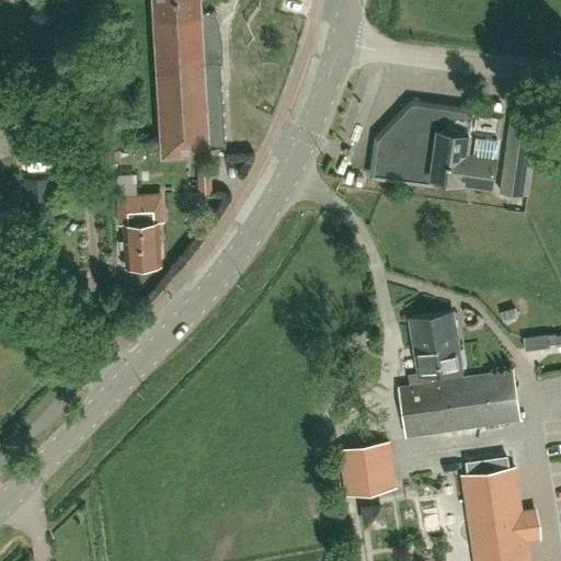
[(208,152),(204,63),(221,61),(221,67),(222,67),(224,47),(220,27),(215,9),(213,10),(214,12),(201,13),(199,0),(153,0),(162,155),(208,152)]
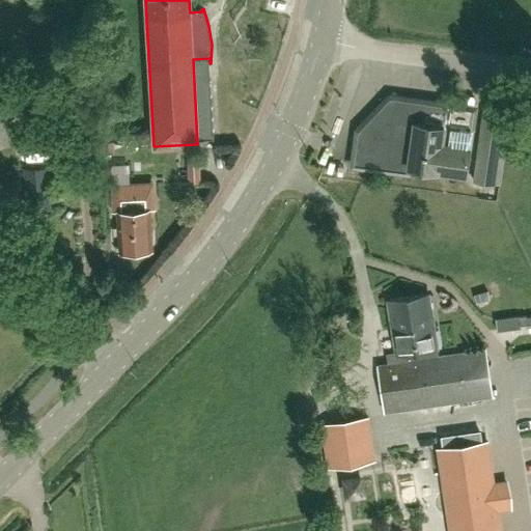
[(0,66),(0,81),(4,81),(3,76),(11,75),(10,65),(0,66)]
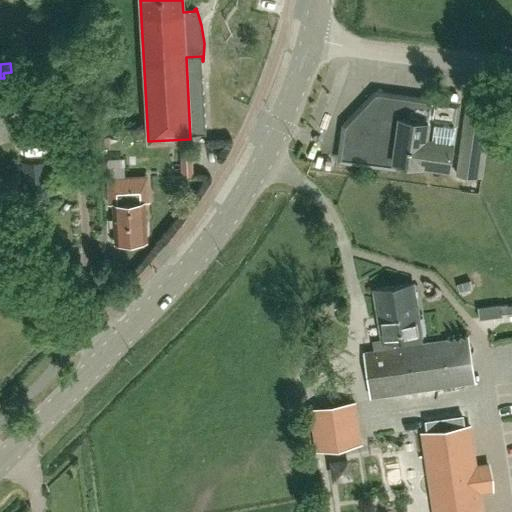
[(0,137),(15,137),(14,114),(13,93),(0,93),(0,137)]
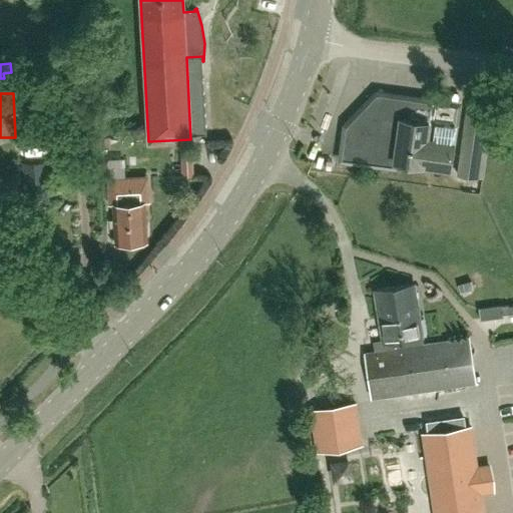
[(455,125),(428,122),(431,102),(377,94),(346,126),(341,159),(393,166),(394,161),(422,165),(422,164),(449,168),(455,125)]
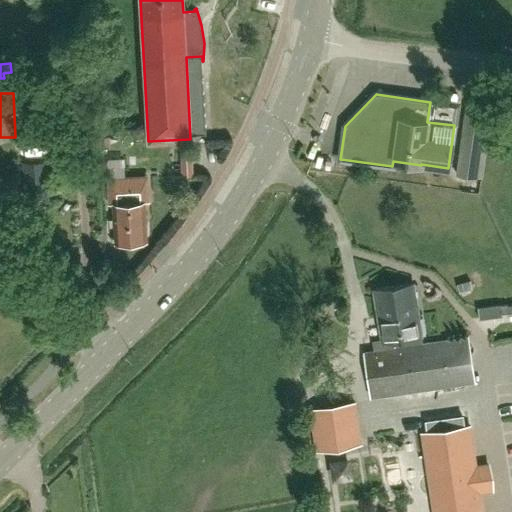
[(485,110),(465,107),(455,175),(482,179),(488,138),(482,137),(485,110)]
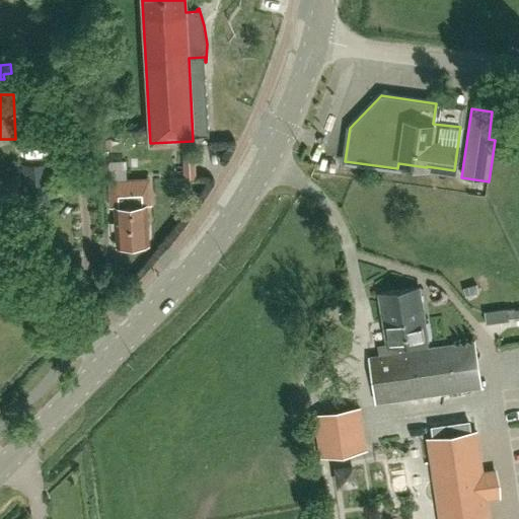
[(24,205),(50,204),(48,163),(23,165),(24,205)]
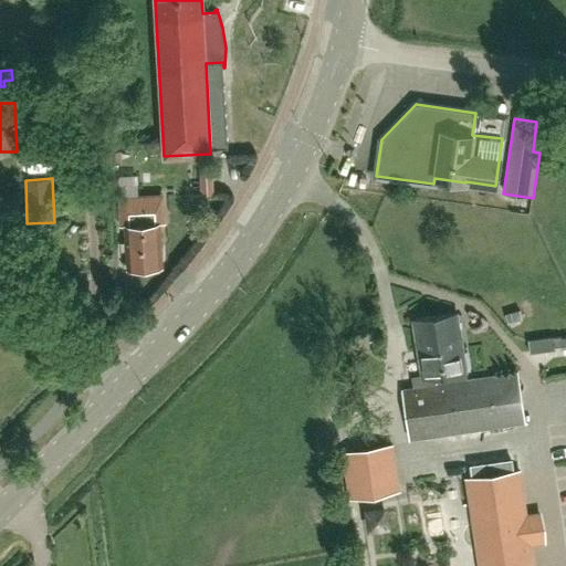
[(147,265),(165,264),(161,220),(166,220),(164,194),(117,197),(119,224),(126,224),(127,241),(123,242),(123,249),(127,249),(128,266),(133,266),(137,268),(143,268),(147,265)]
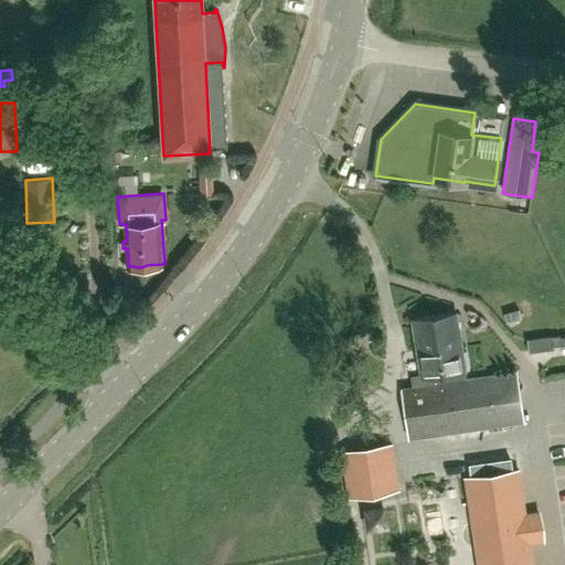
[(515,372),(466,379),(465,369),(468,368),(466,352),(461,352),(456,313),(414,319),(422,375),(412,376),(413,386),(402,388),(408,438),(523,422),(515,372)]
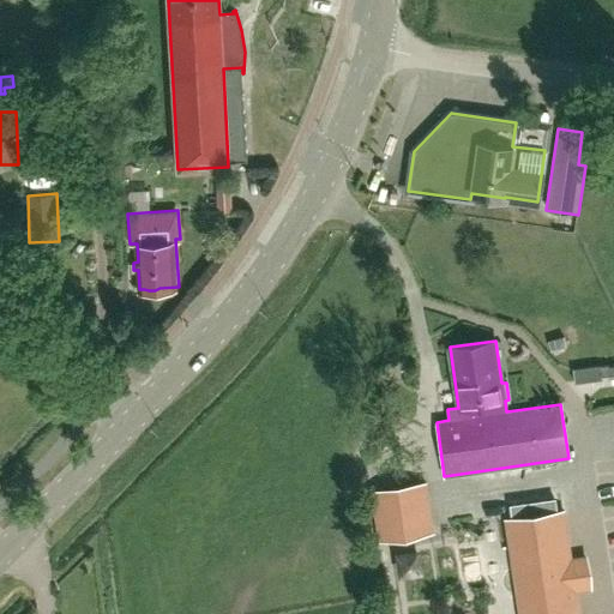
[(602,379),(601,367),(601,366),(572,369),(575,383),(602,379)]
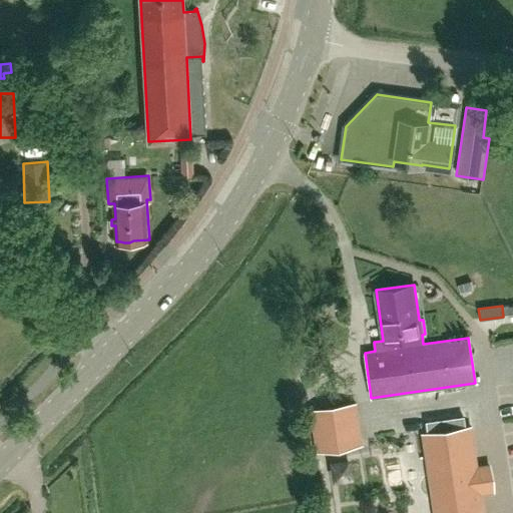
[(356,405),(327,409),(310,411),(315,452),(362,446),(362,442),(356,405)]
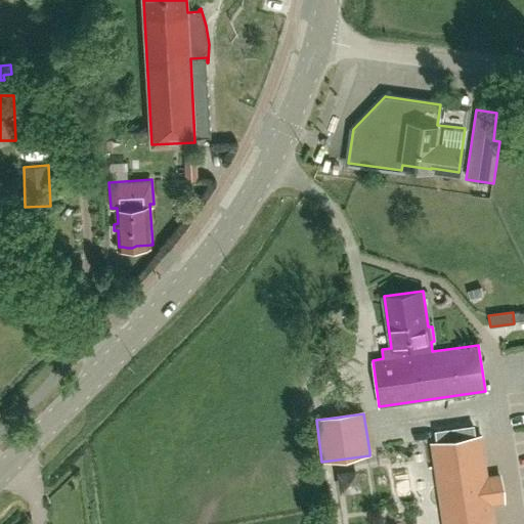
[(496,499),(493,478),(484,479),(478,438),(481,437),(480,436),(432,443),(432,444),(438,444),(449,523),(490,523),(487,501),(496,499)]
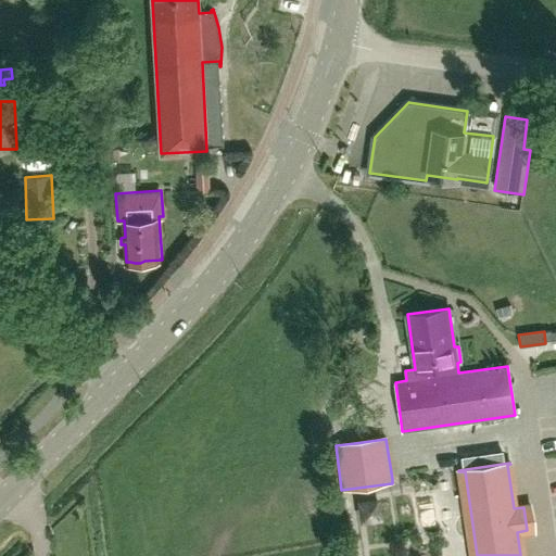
[(457,474),(440,475),(441,495),(458,494),(457,474)]
